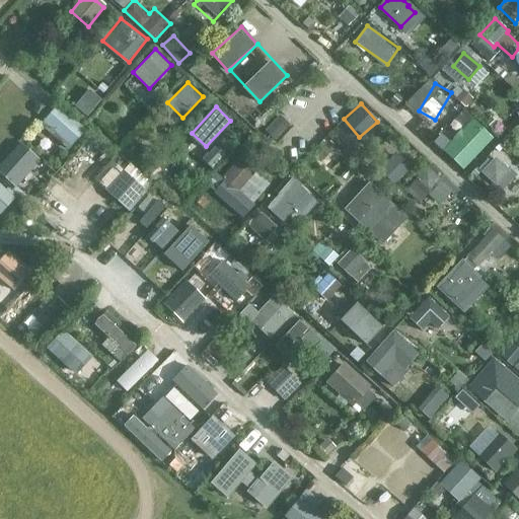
[(276,137),(289,123),(281,116),(268,129),(276,137)]
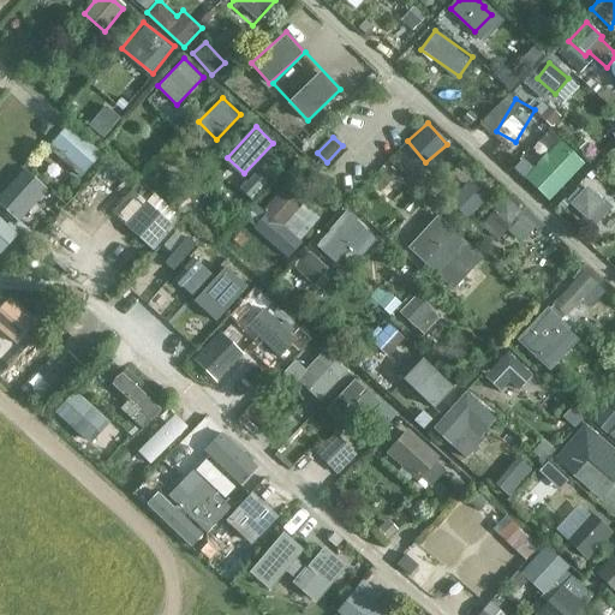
[(549,199),(585,161),(561,138),(524,175),(549,199)]
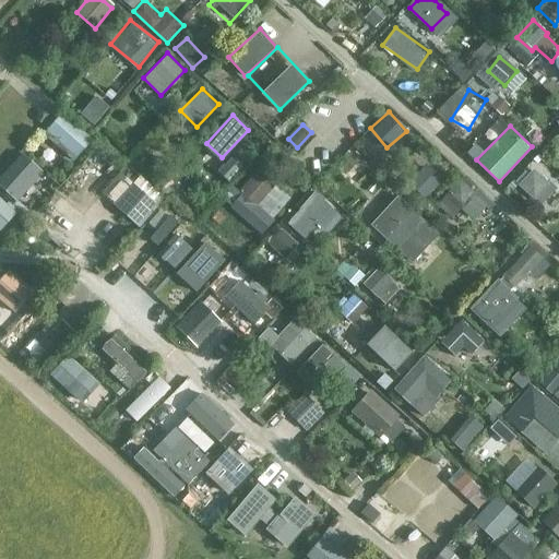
[(0,185),(16,201),(45,171),(24,151),(0,174),(0,185)]
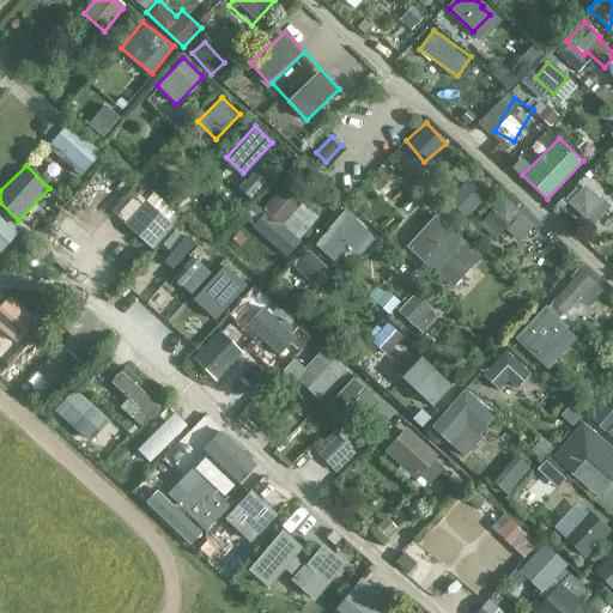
[(472,178),(451,195),(466,214),(487,198),(472,178)]
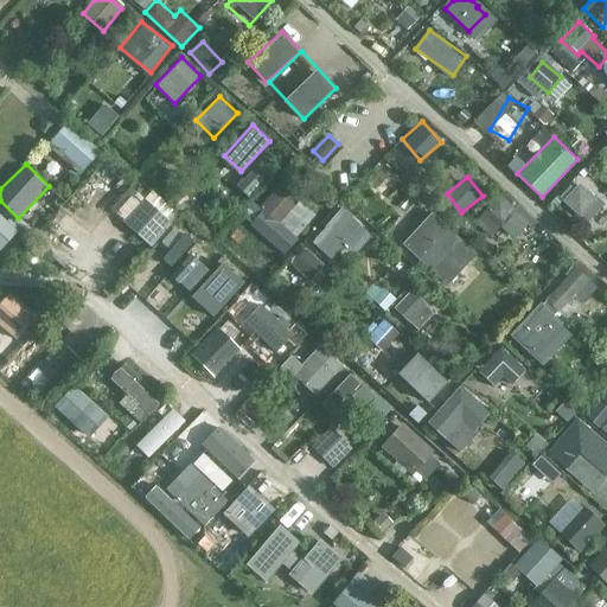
[(296,232),(313,211),(281,184),(249,223),(285,254),(300,235),(296,232)]
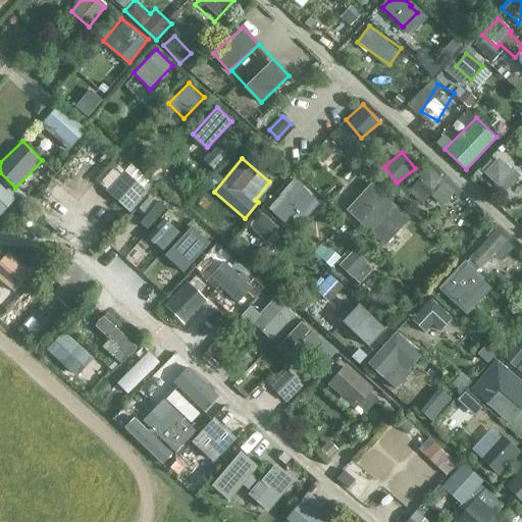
[(498,159),(484,173),(505,192),(517,177),(498,159)]
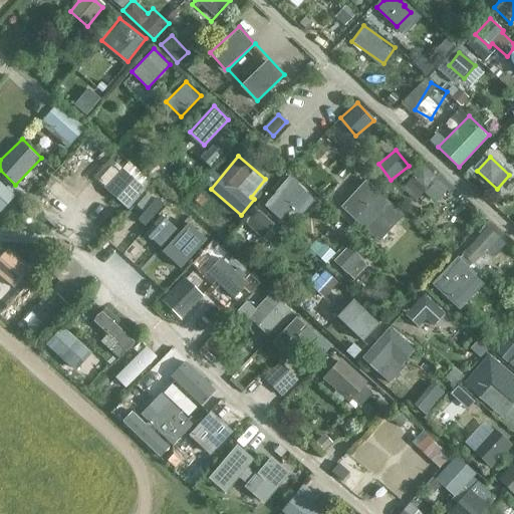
[(426,161),(403,186),(418,200),(426,191),(437,201),(452,184),(426,161)]
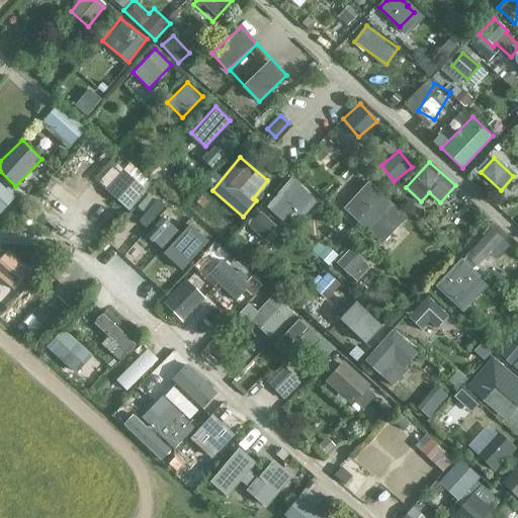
[(113,164),(99,180),(125,205),(149,181),(130,163),(121,171),(113,164)]
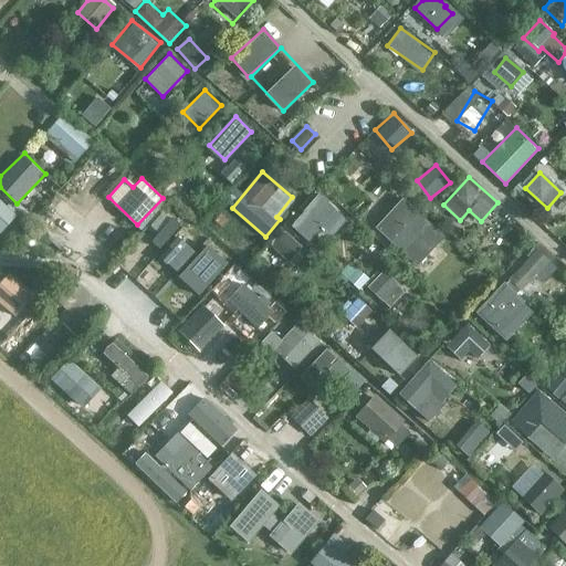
[(294,264),(343,215),(317,189),(269,240),(294,264)]
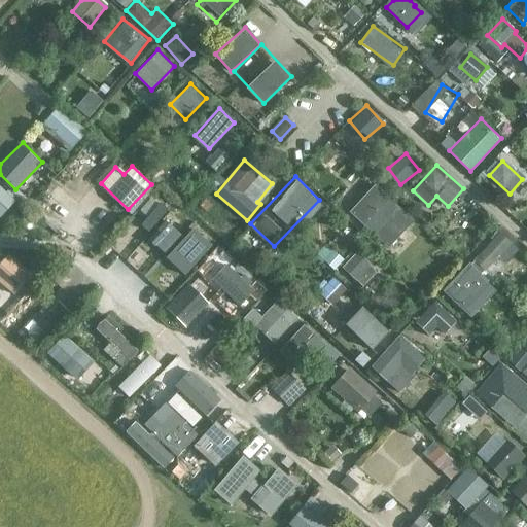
[(390,245),(414,219),(376,182),(351,208),(390,245)]
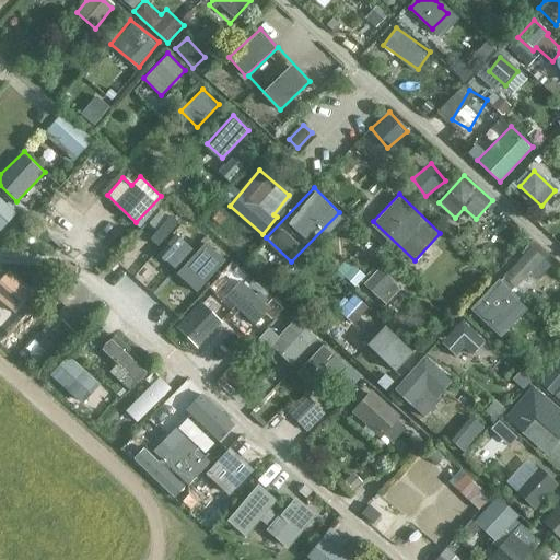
[(0,196),(0,231),(18,213),(0,196)]
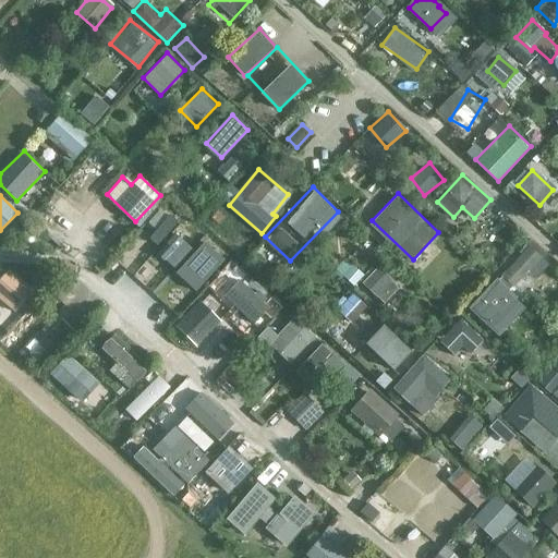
[(158,243),(180,222),(172,214),(150,234),(158,243)]
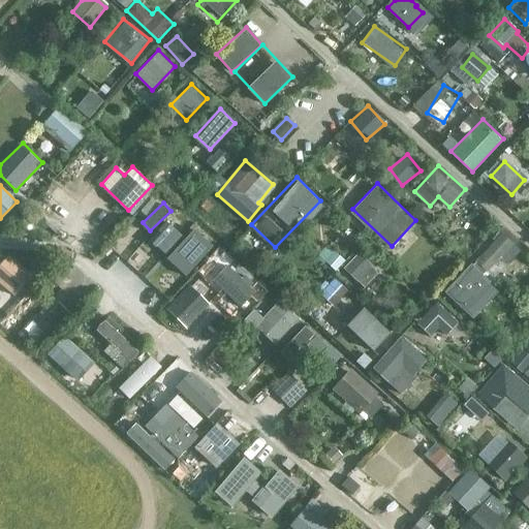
[(166,215),(148,240),(159,248),(178,224),(166,215)]
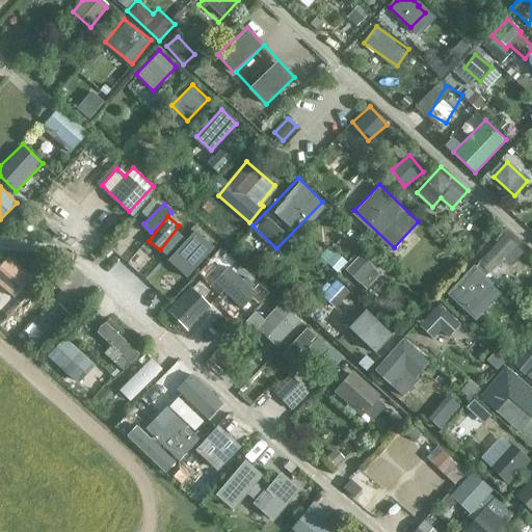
[(189,277),(214,243),(193,228),(167,262),(189,277)]
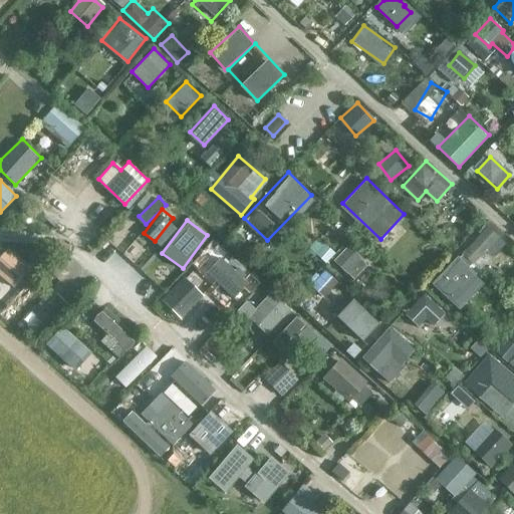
[(499,238),(487,227),(461,255),(473,266),(499,238)]
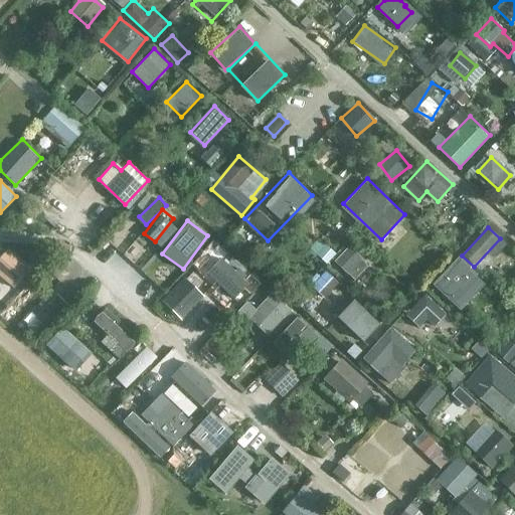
[(349,245),(341,254),(355,267),(363,258),(349,245)]
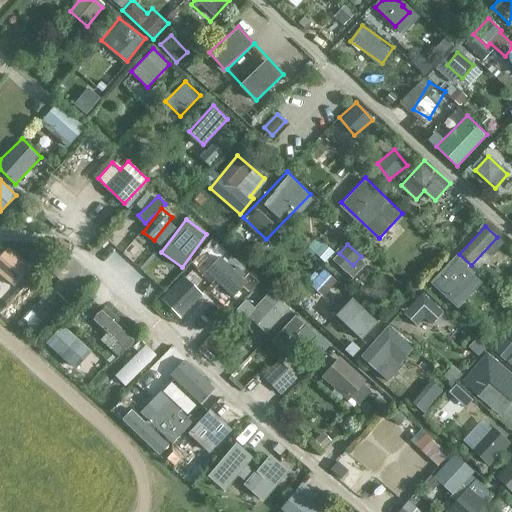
[(0,275),(12,288),(32,267),(9,245),(0,254),(0,275)]
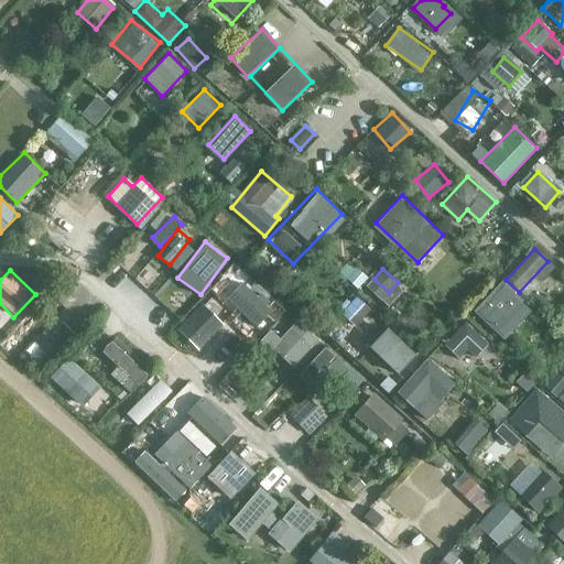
[(256,325),(272,307),(242,279),(226,296),(256,325)]
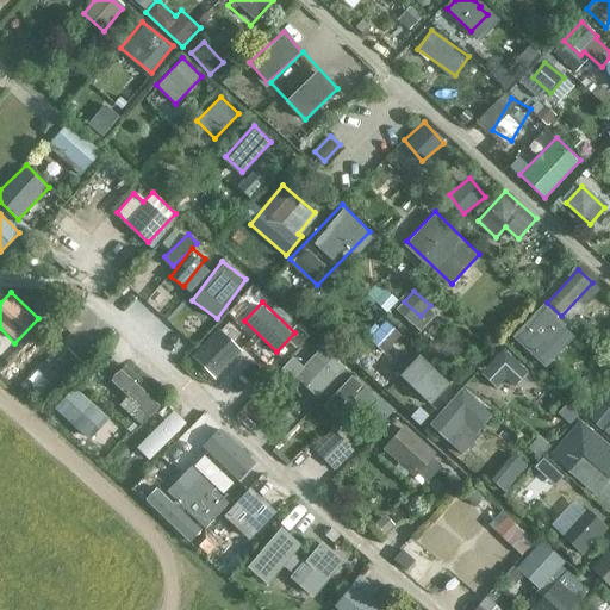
[(552,331),(536,316),(518,334),(535,349),(552,331)]
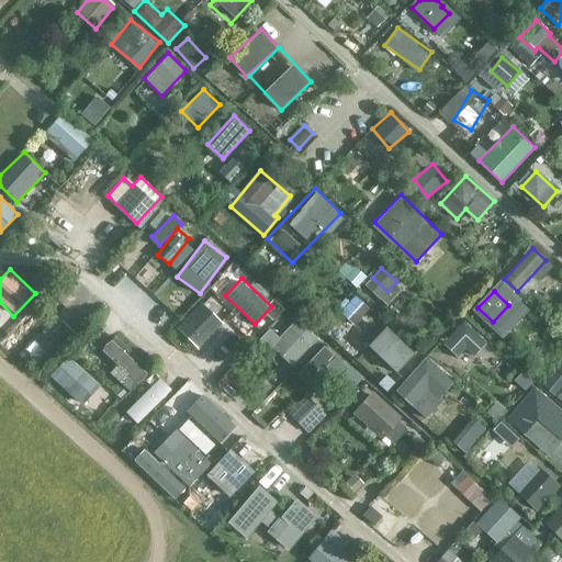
[(344,311),(356,323),(370,308),(357,296),(344,311)]
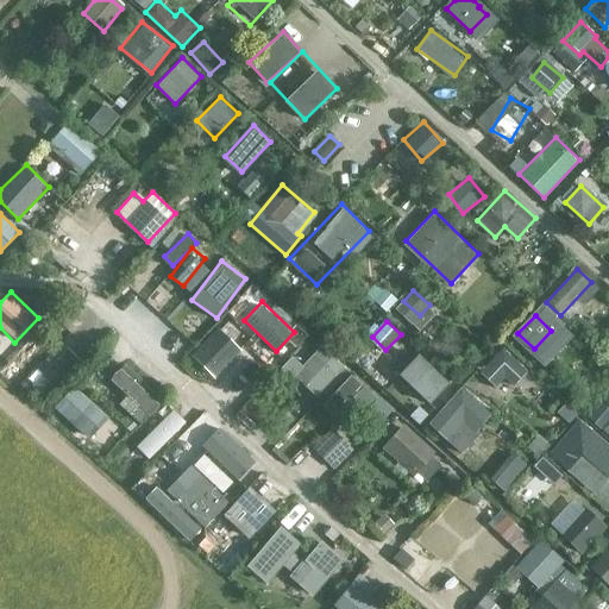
[(214,376),(244,349),(220,324),(192,351),(214,376)]
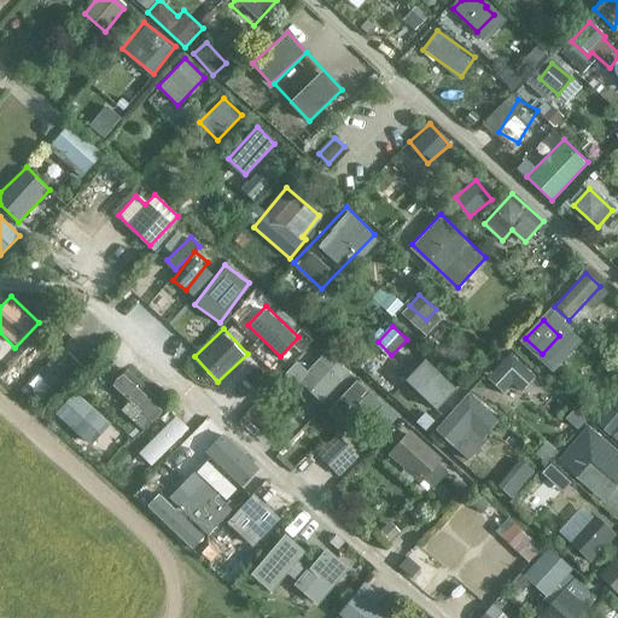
[(523,390),(538,372),(512,349),(488,377),(503,391),(513,380),(523,390)]
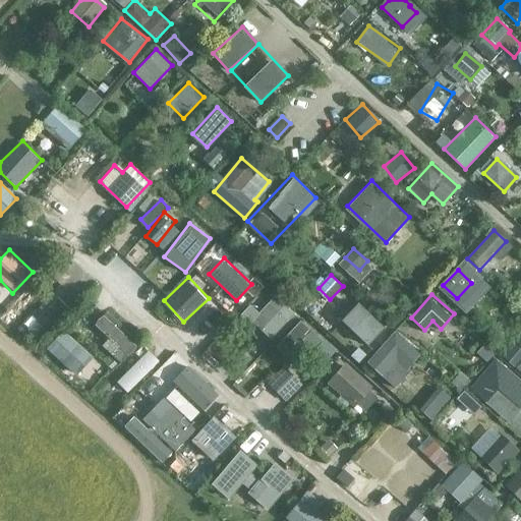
[(341,319),(366,345),(385,328),(360,301),(341,319)]
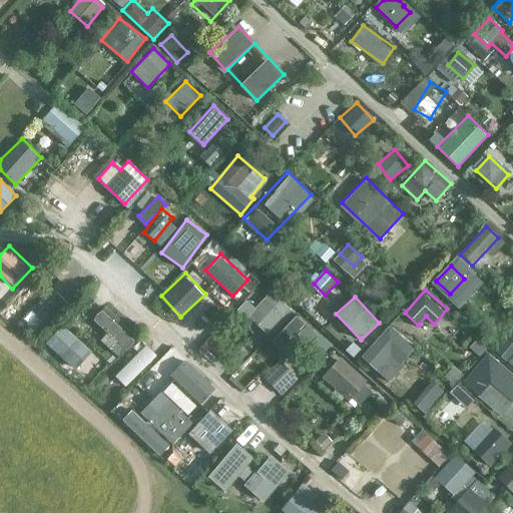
[(320,299),(313,306),(330,320),(337,313),(320,299)]
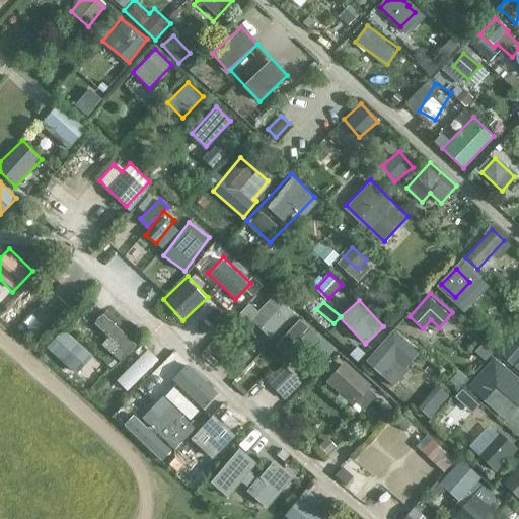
[(109,336),(102,344),(122,360),(140,339),(105,309),(94,322),(109,336)]
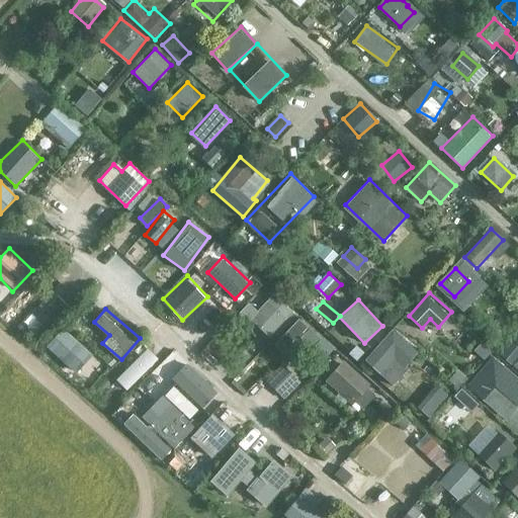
[(47,348),(75,371),(92,351),(63,328),(47,348)]
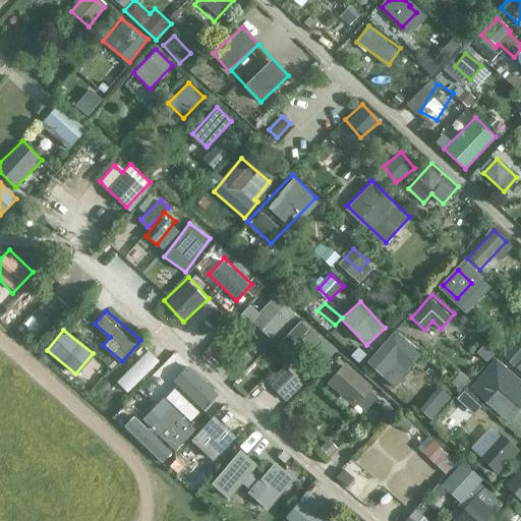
[(394,387),(423,355),(396,331),(366,361),(394,387)]
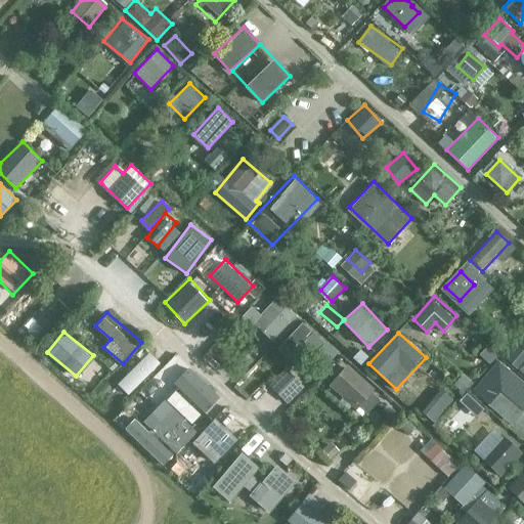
[(149,350),(118,383),(129,393),(161,361),(149,350)]
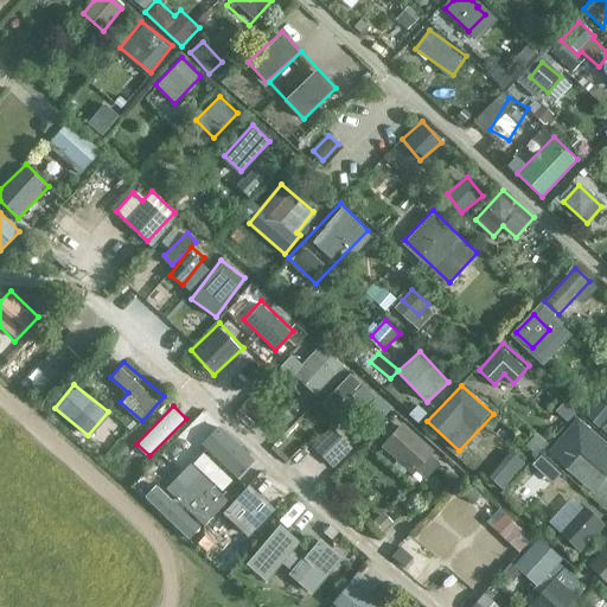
[(205,436),(217,425),(205,413),(193,425),(205,436)]
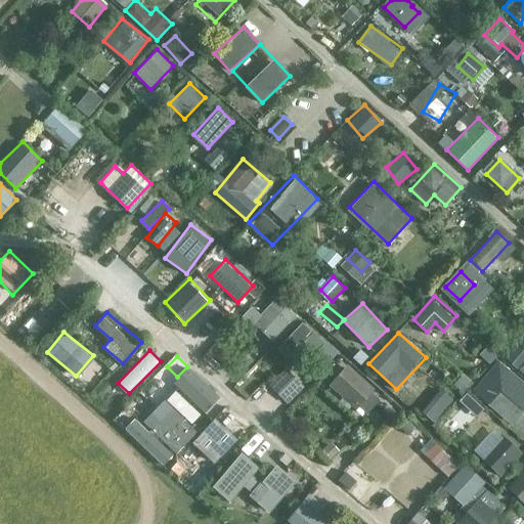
[(523,381),(499,358),(472,388),(510,424),(523,409),(523,381)]
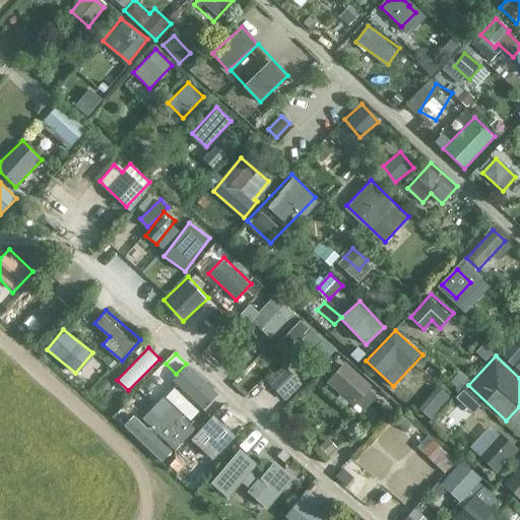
[(358,407),(376,388),(346,360),(328,379),(358,407)]
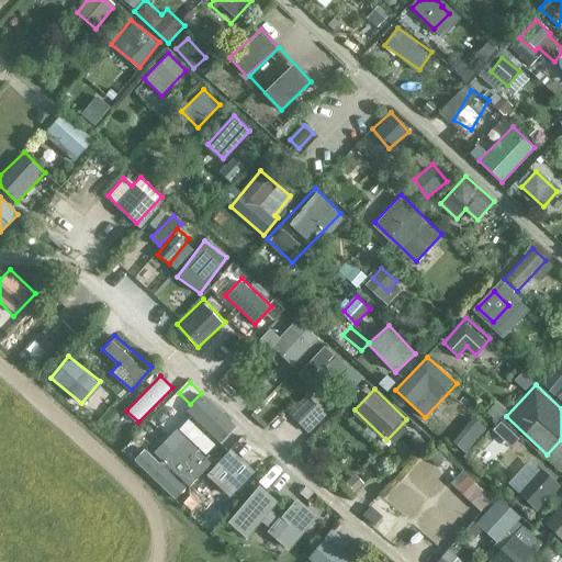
[(289,412),(308,431),(327,414),(307,393),(289,412)]
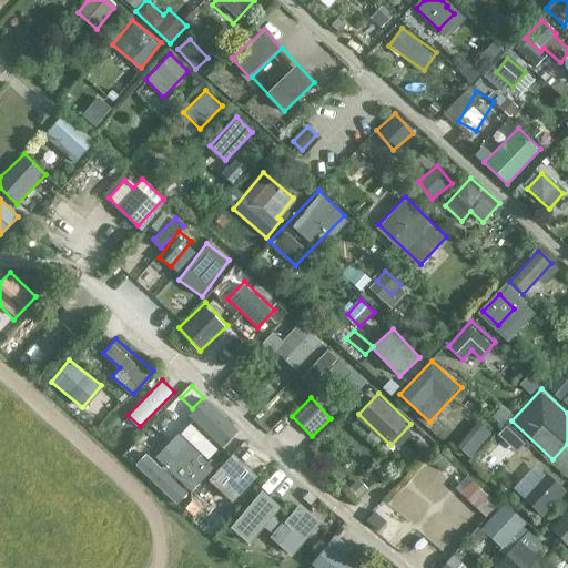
[(135,464),(179,506),(216,467),(213,464),(242,434),(204,398),(186,416),(190,419),(154,456),(149,450),(135,464)]
